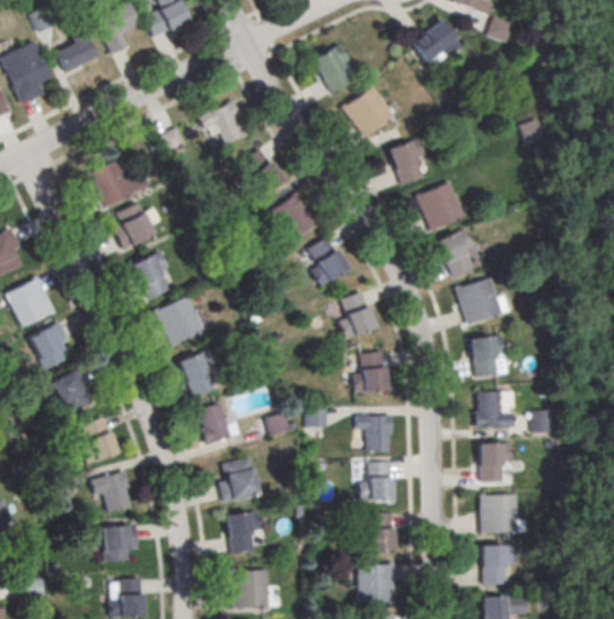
[(147,19),(164,11),(159,1),(161,0),(179,0),(191,24),(158,41),(147,19)]
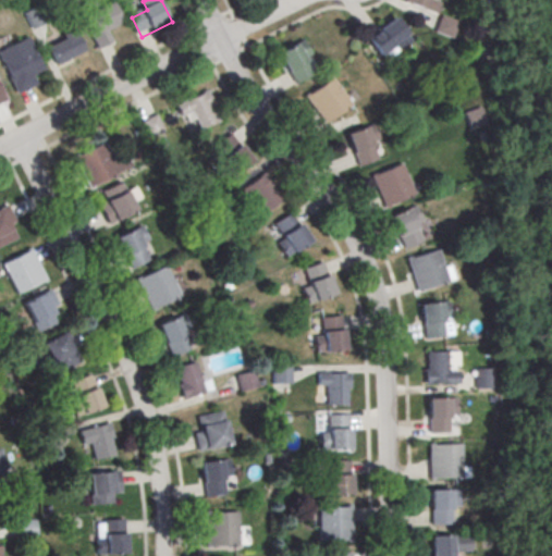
[(102,48),(120,40),(114,29),(126,24),(117,2),(87,15),(102,48)]
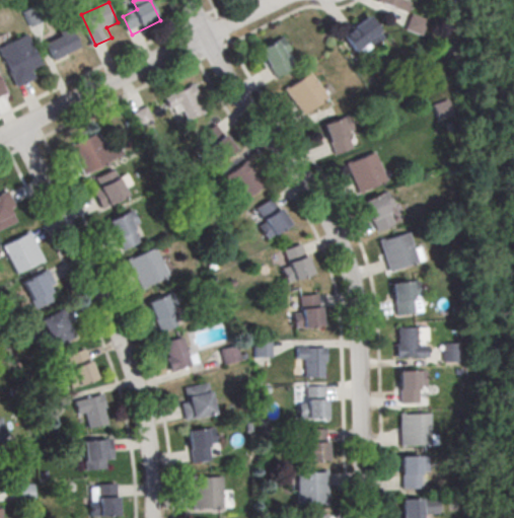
[(26,13),(34,27),(46,21),(39,7),(26,13)]
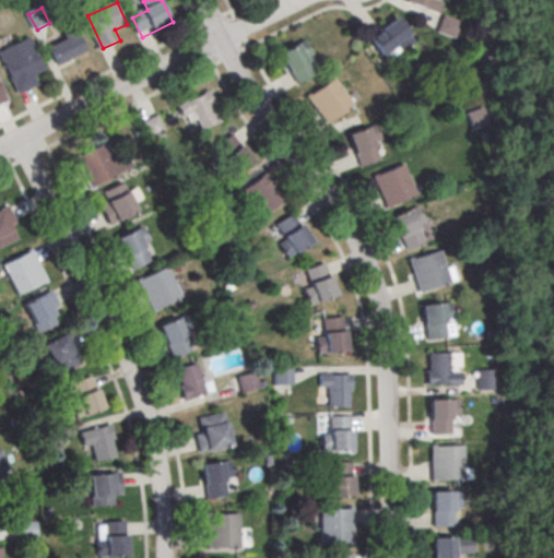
[(458,38),(464,22),(446,15),(440,32),(458,38)]
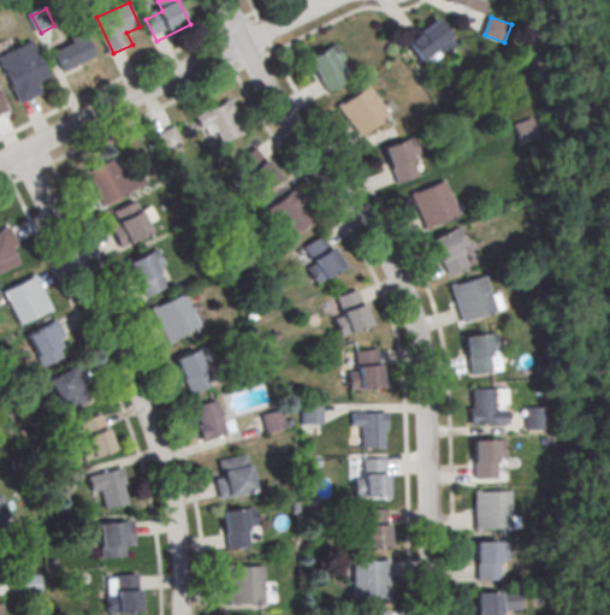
[(408,40),(425,67),(459,47),(442,19),(408,40)]
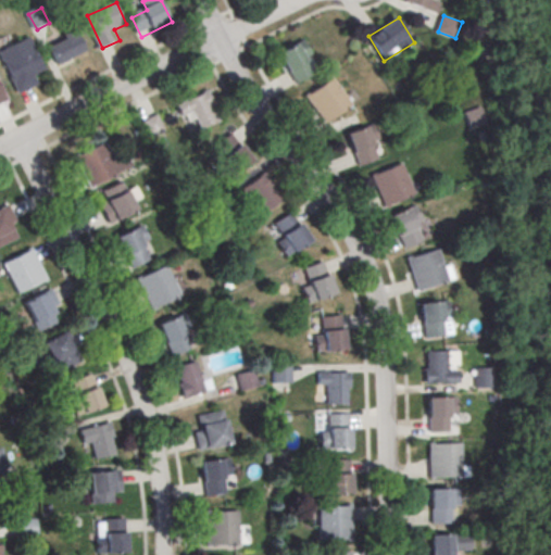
[(53,50),(69,42),(66,39),(78,34),(89,54),(62,67),(53,50)]
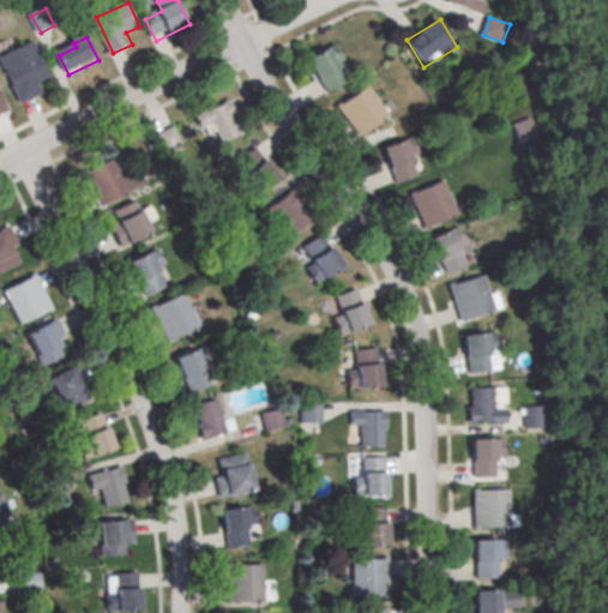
[(0,58),(35,41),(52,76),(40,82),(44,92),(23,103),(0,58)]
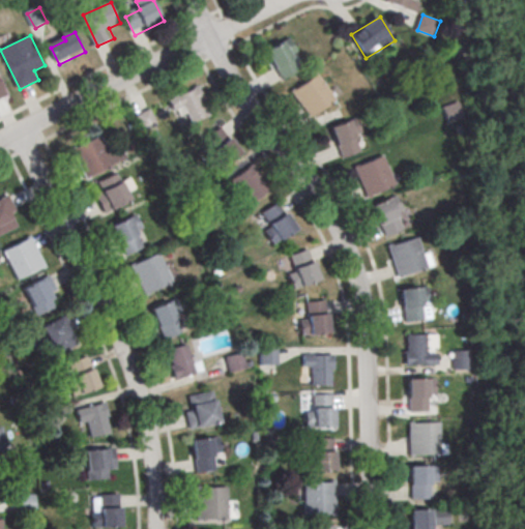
[(268,51),(284,80),(301,70),(295,58),(300,55),(292,38),(268,51)]
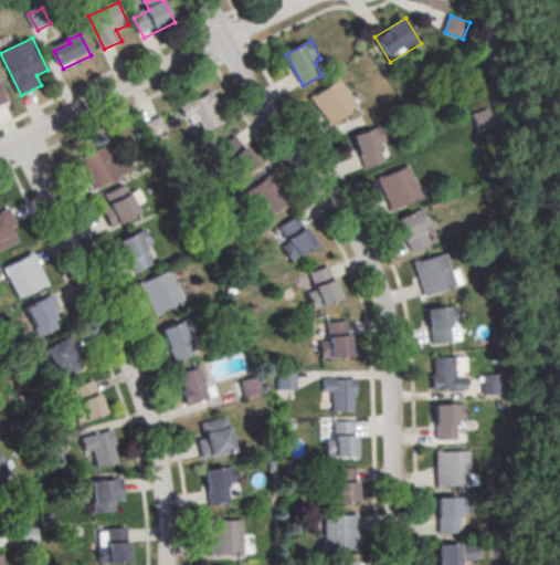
[(361,106),(340,79),(314,100),(335,126),(361,106)]
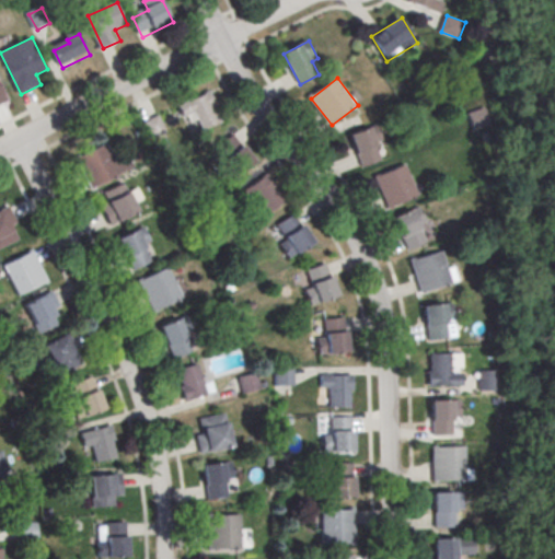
[(0,83),(9,100),(0,104),(0,83)]
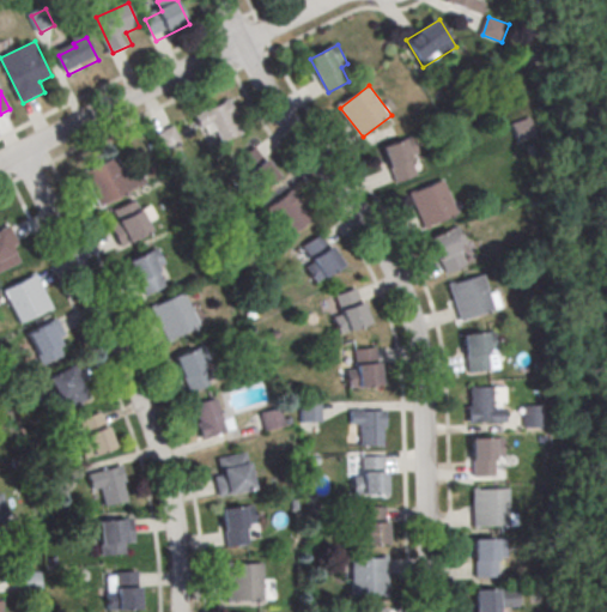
[(247,133),(235,102),(182,122),(187,135),(214,125),(222,143),(247,133)]
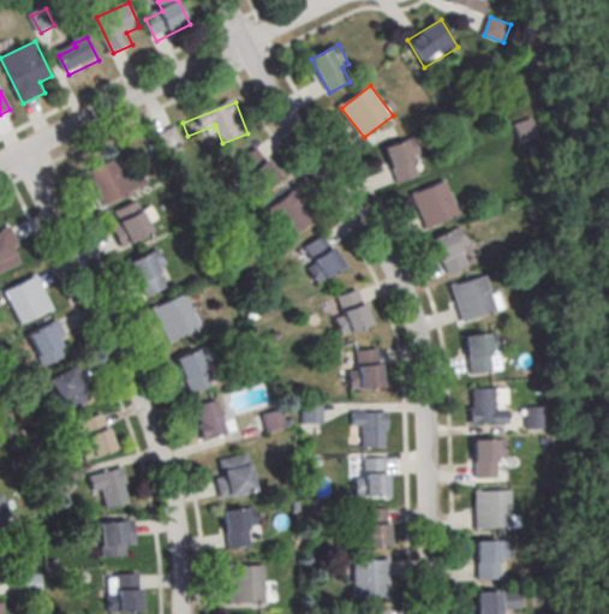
[(186,144),(178,126),(162,133),(171,151),(186,144)]
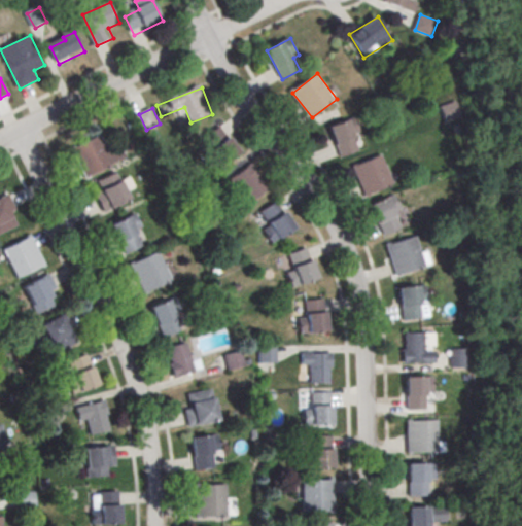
[(340,156),(363,152),(356,119),(334,125),(340,156)]
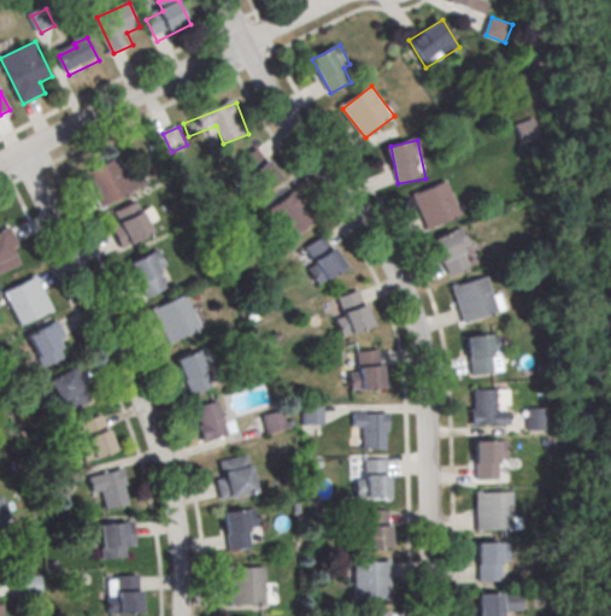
[(118,158),(127,177),(142,170),(150,186),(100,207),(84,174),(118,158)]
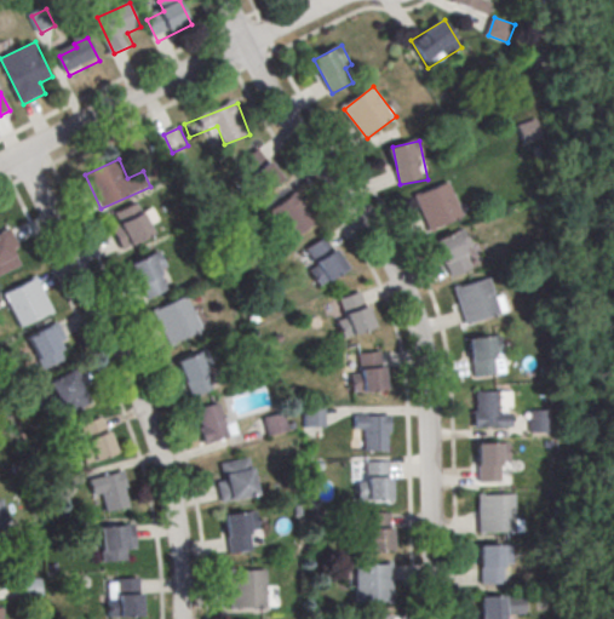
[(285,179),(271,161),(254,173),(268,191),(285,179)]
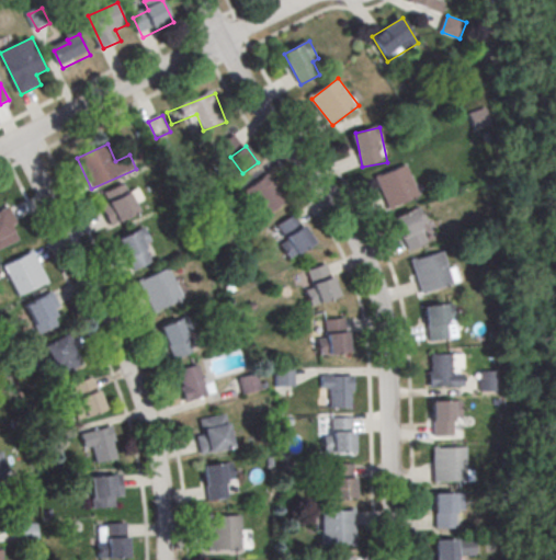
[(388,207),(421,198),(411,167),(379,175),(388,207)]
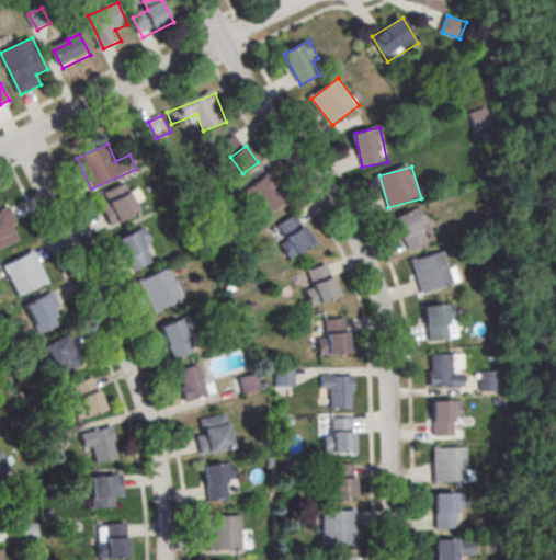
[(251,189),(269,215),(288,202),(271,175),(251,189)]
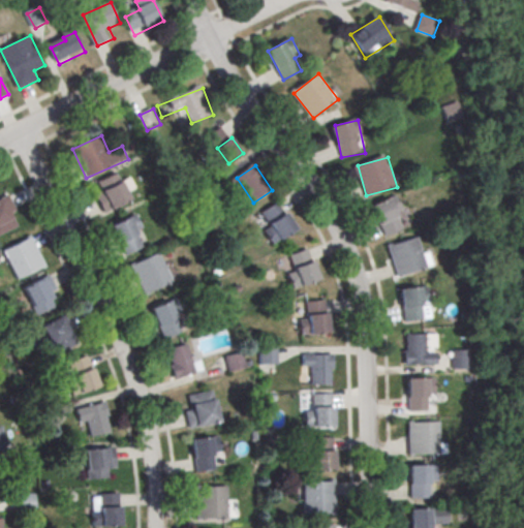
[(127,186),(126,186),(120,174),(101,182),(105,191),(97,195),(106,214),(133,200),(127,186)]
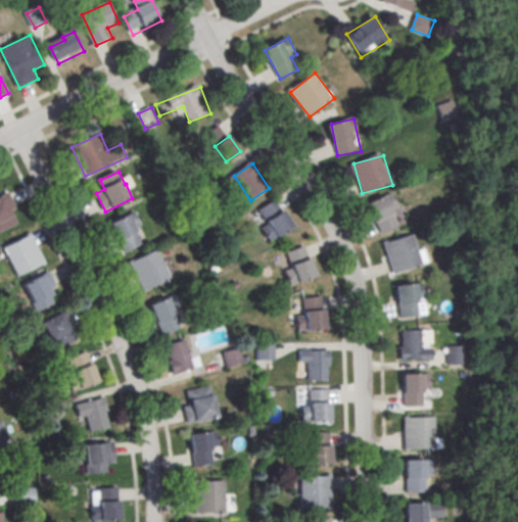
[(0,234),(21,224),(6,194),(0,196),(0,234)]
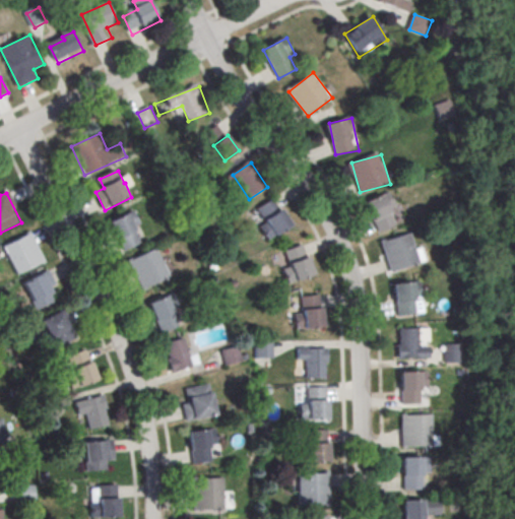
[(399,211),(393,193),(369,201),(379,232),(398,224),(394,212),(399,211)]
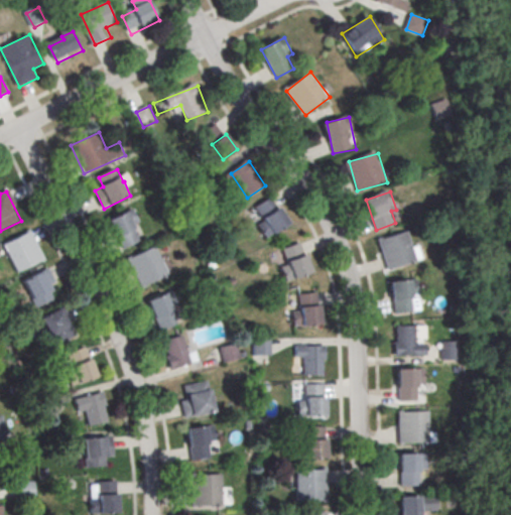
[(268,236),(290,226),(276,197),(255,207),(268,236)]
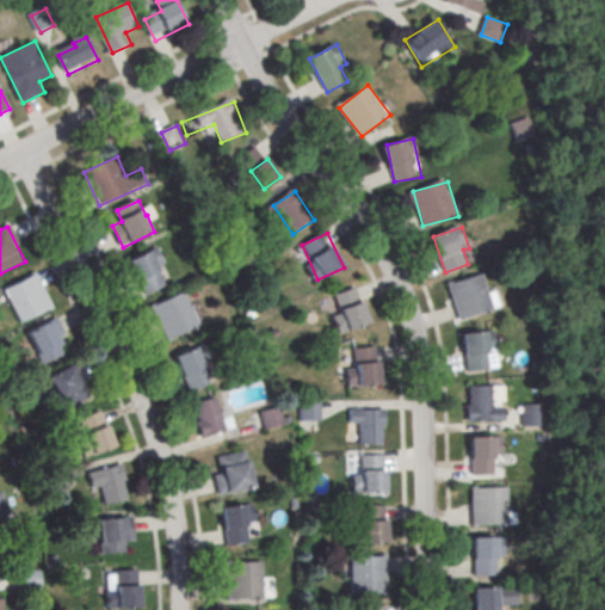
[(150,250),(168,285),(148,295),(130,259),(150,250)]
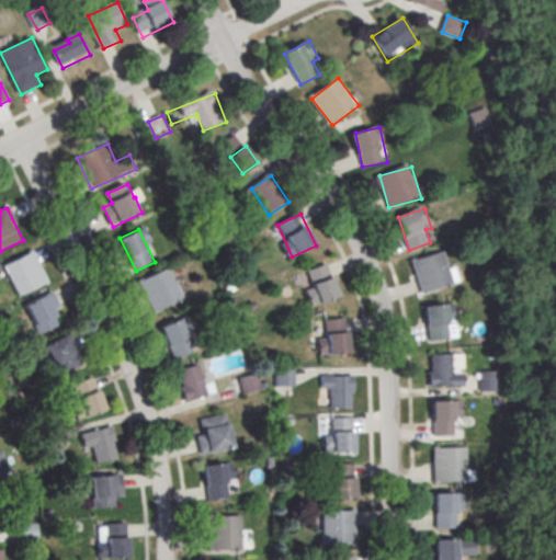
[(424,295),(460,283),(449,250),(413,262),(424,295)]
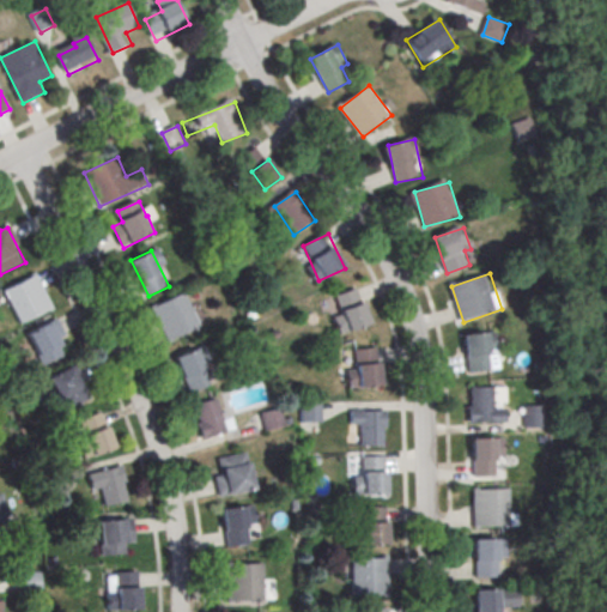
[(7,288),(20,323),(54,311),(41,276),(7,288)]
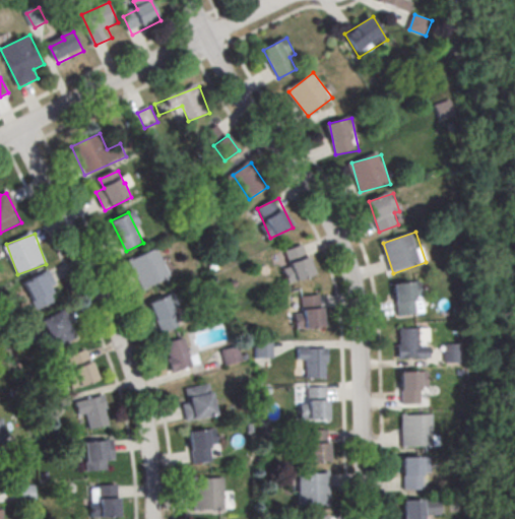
[(282,253),(294,282),(316,274),(305,245),(282,253)]
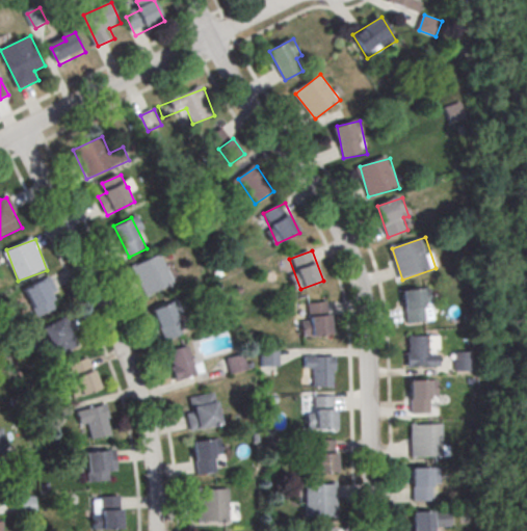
[(161,253),(176,283),(146,296),(132,266),(161,253)]
